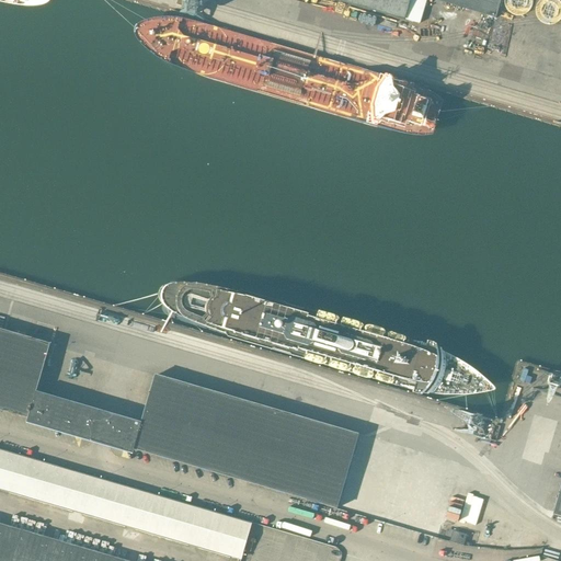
[(331,0),(403,21),(404,20),(409,0),(331,0)]
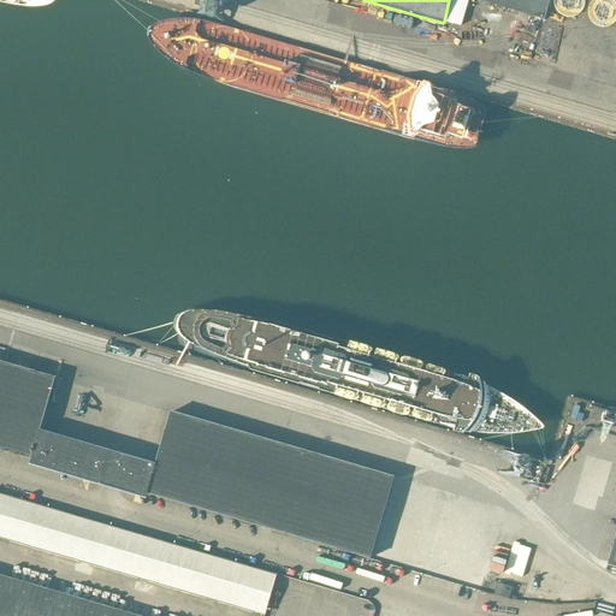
[(449,0),(444,22),(460,27),(467,0),(449,0)]
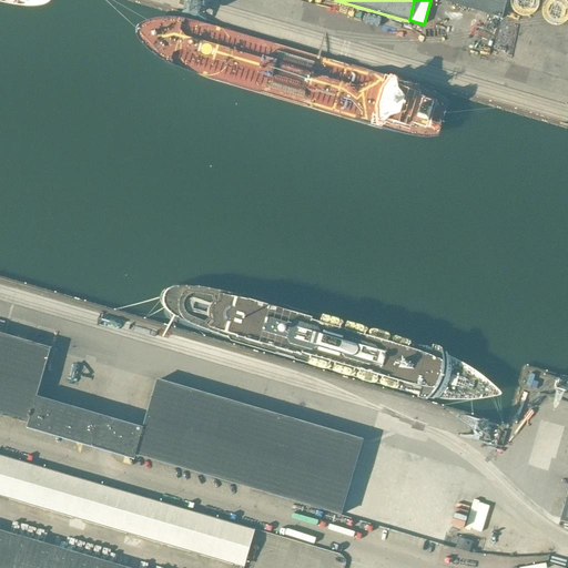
[(507,0),(438,0),(501,19),(507,0)]
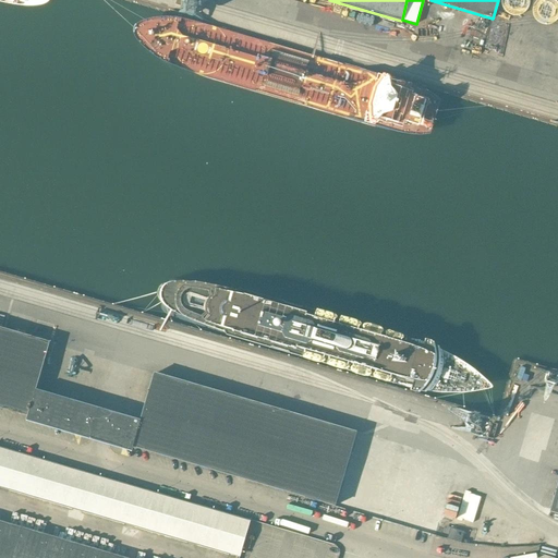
[(513,48),(517,36),(498,31),(495,44),(513,48)]
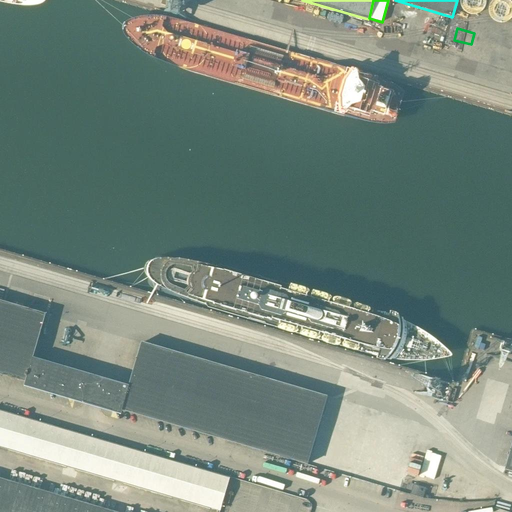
[(0,301),(0,375),(23,382),(26,383),(24,387),(82,404),(90,375),(32,358),(44,315),(0,301)]
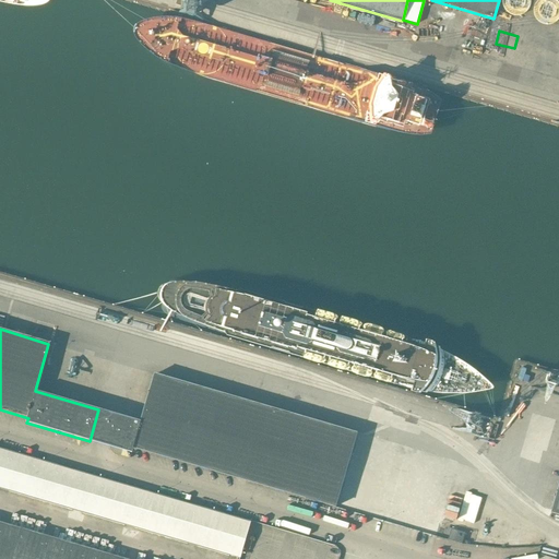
[(98,409),(90,441),(132,453),(133,449),(206,470),(245,482),(335,508),(356,433),(154,375),(141,423),(98,409)]
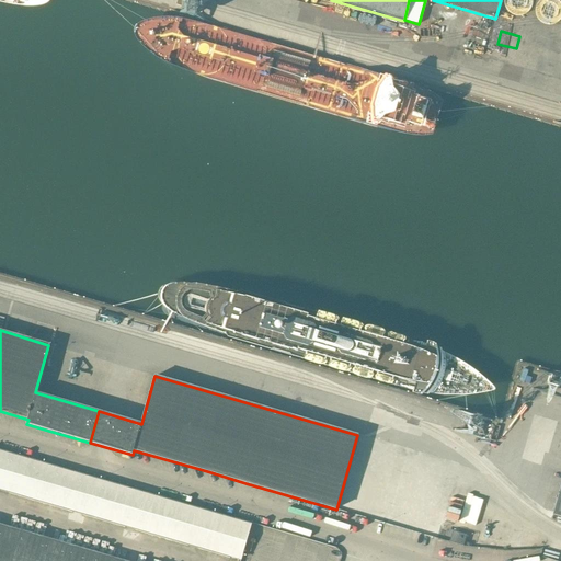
[(41,462),(0,450),(0,491),(30,500),(41,462)]
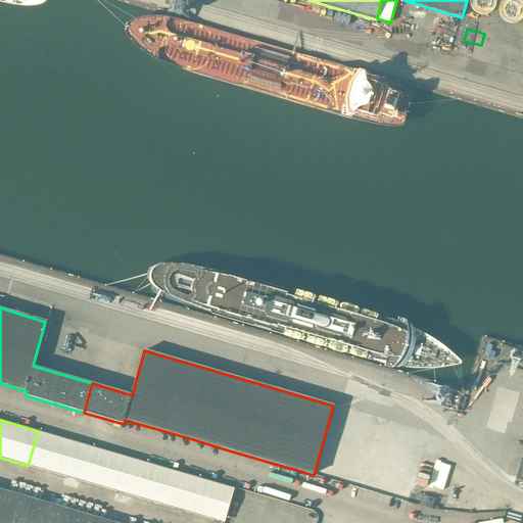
[(224,522),(234,488),(38,431),(28,466),(222,522),(224,522)]
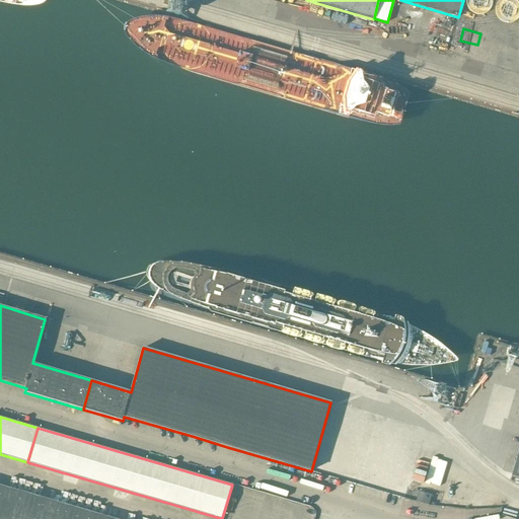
[(505,443),(501,455),(513,459),(517,446),(505,443)]
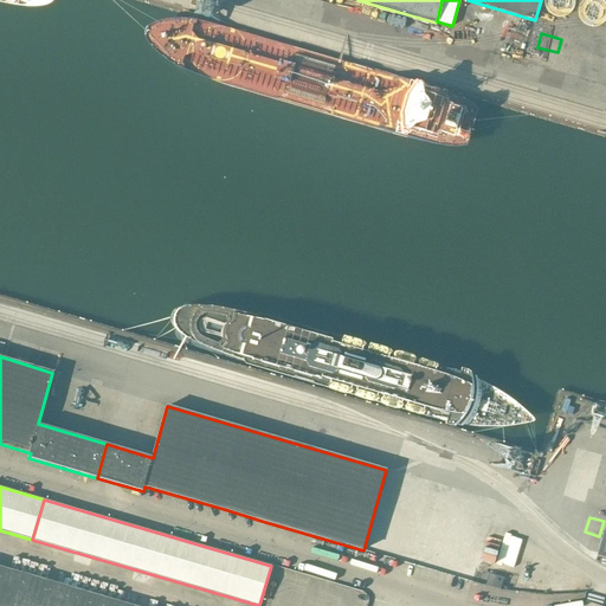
[(131,605),(0,567),(0,605),(131,605)]
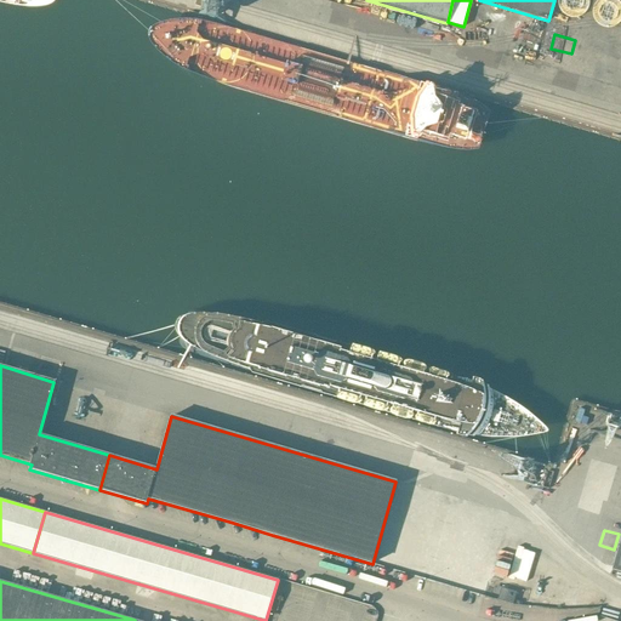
[(501,588),(497,600),(512,605),(516,592),(501,588)]
